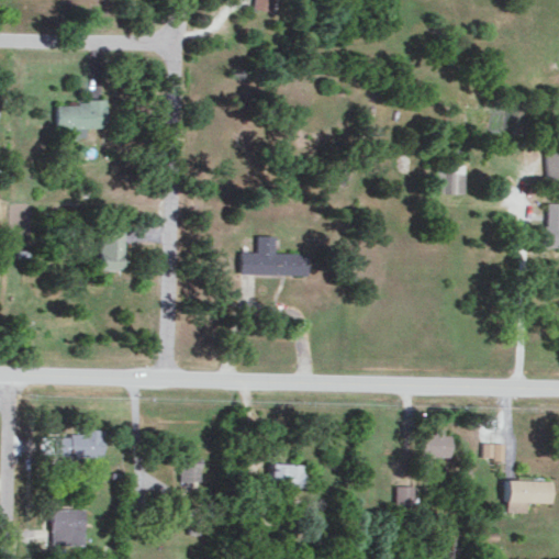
[(257,0),(256,9),(275,12),(276,0),(257,0)]
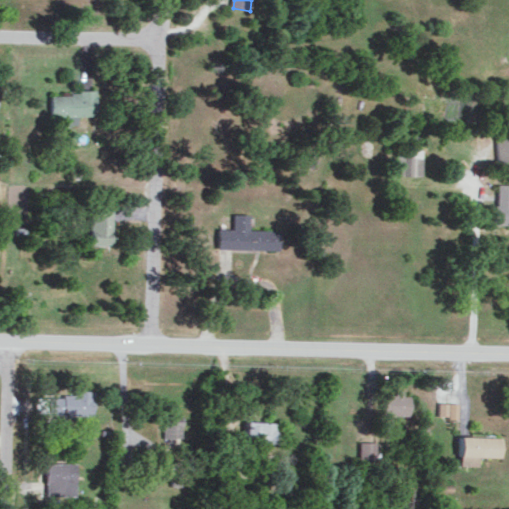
[(99,117),(99,94),(53,94),(53,118),(69,118),(69,126),(81,126),(81,117),(99,117)]
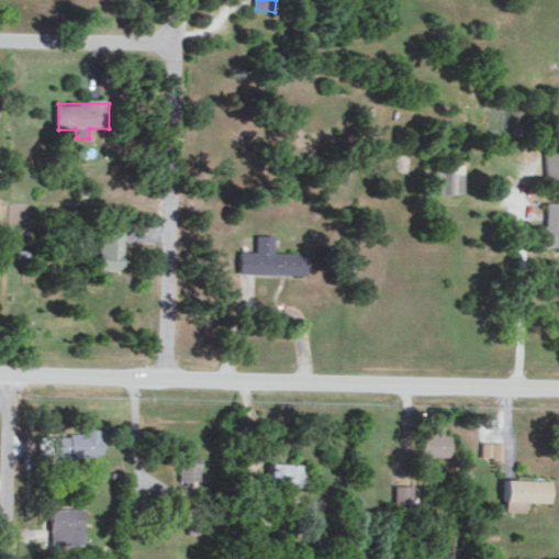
[(558,144),(548,145),(548,178),(558,177),(558,144)]
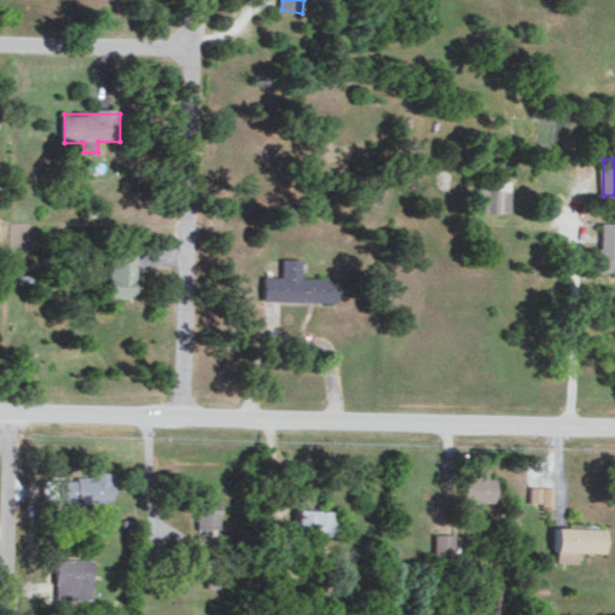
[(514,214),(515,181),(485,180),(483,213),(514,214)]
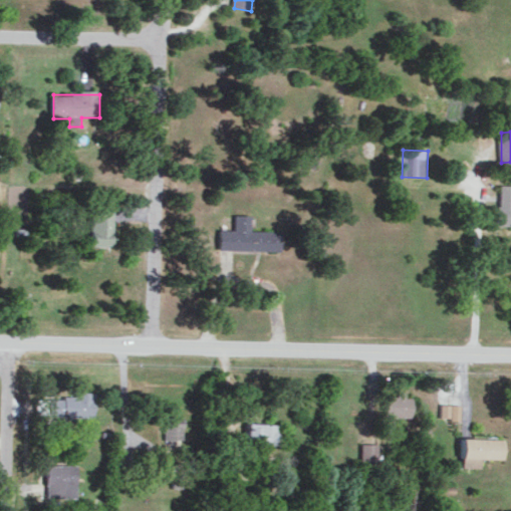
[(510,186),(500,187),(501,227),(510,226),(510,186)]
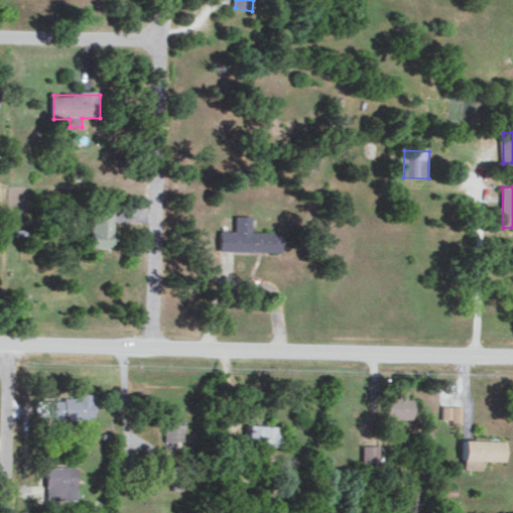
[(115,206),(92,205),(92,248),(114,248),(115,206)]
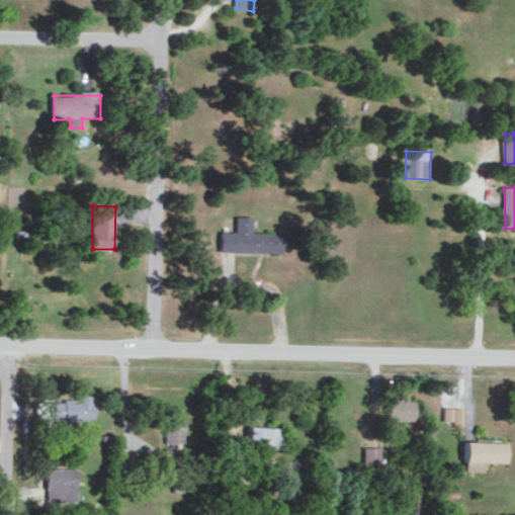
[(253,234),(254,219),(237,218),(237,234),(222,233),(222,252),(283,254),(283,235),(253,234)]
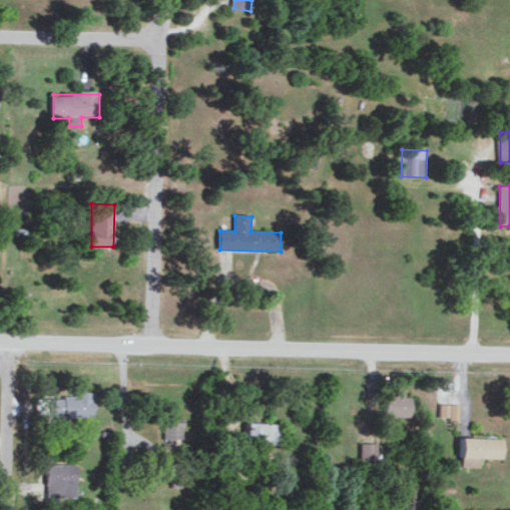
[(94,418),(95,393),(75,393),(75,400),(37,399),(36,417),(94,418)]
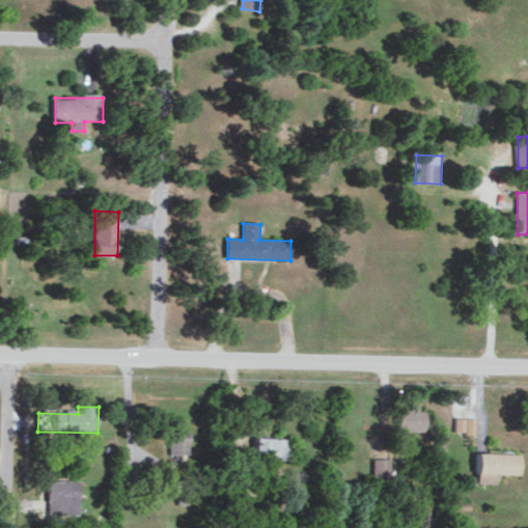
[(427,433),(428,409),(412,409),(412,412),(401,411),(401,432),(427,433)]
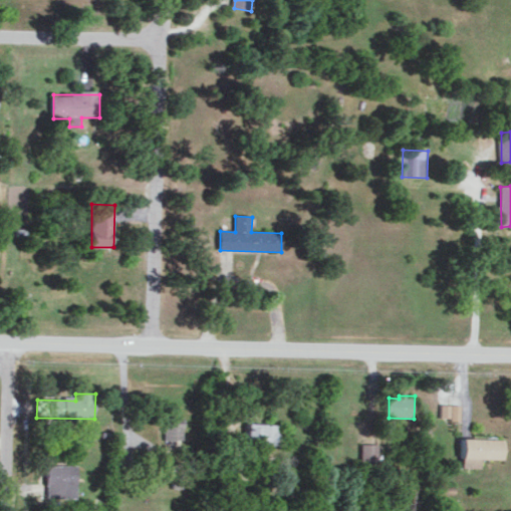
[(463,407),(443,406),(443,421),(463,421),(463,407)]
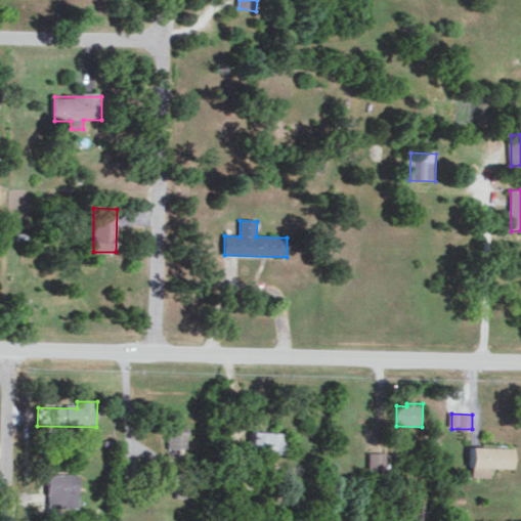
[(188,424),(169,425),(169,450),(188,449),(188,424)]
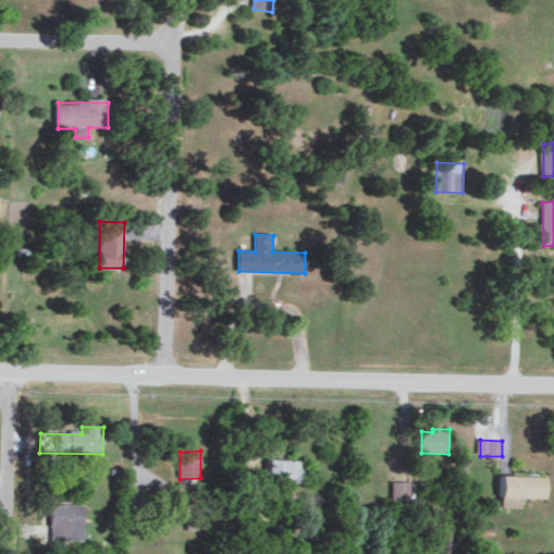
[(310,484),(310,468),(303,468),(303,462),(270,460),(269,483),(310,484)]
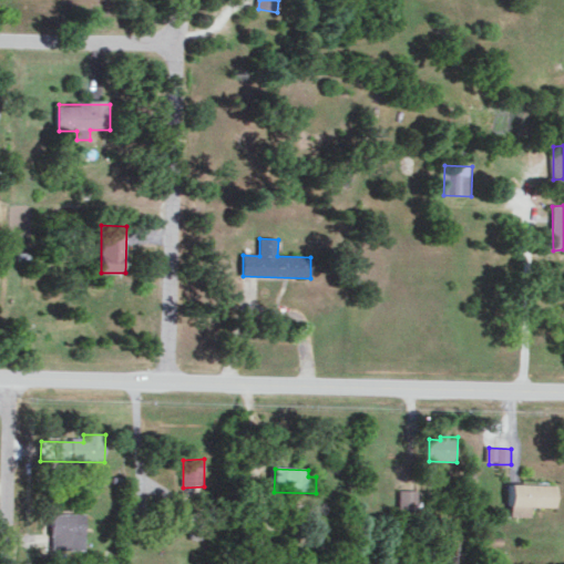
[(560,486),(512,485),(512,518),(533,518),(533,508),(559,509),(560,486)]
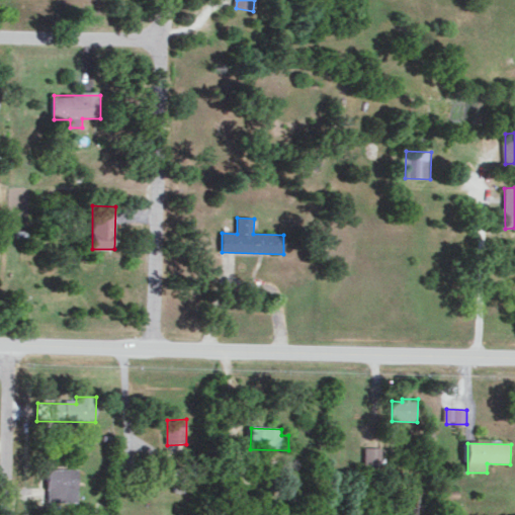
[(365,467),(382,467),(383,449),(366,449),(365,467)]
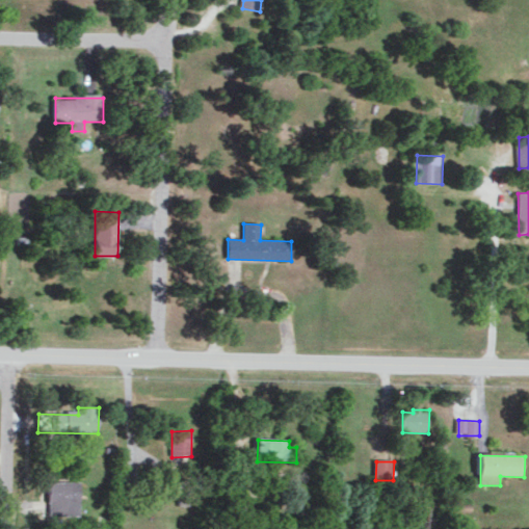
[(81,517),(80,482),(49,483),(49,518),(81,517)]
